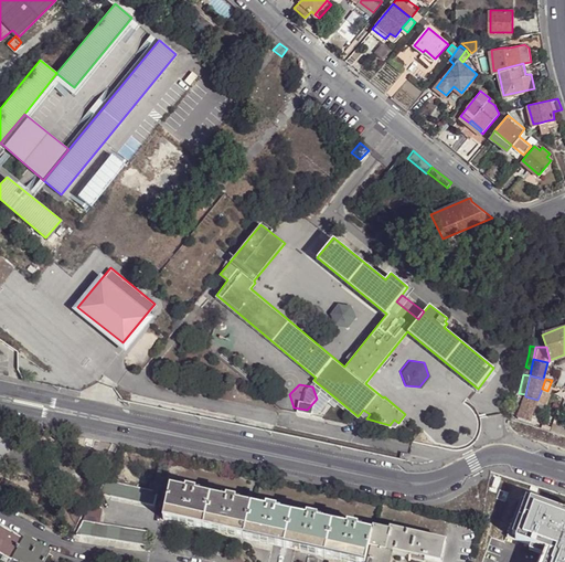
[(542,389),(537,400),(546,403),(551,391),(547,391),(542,389)]
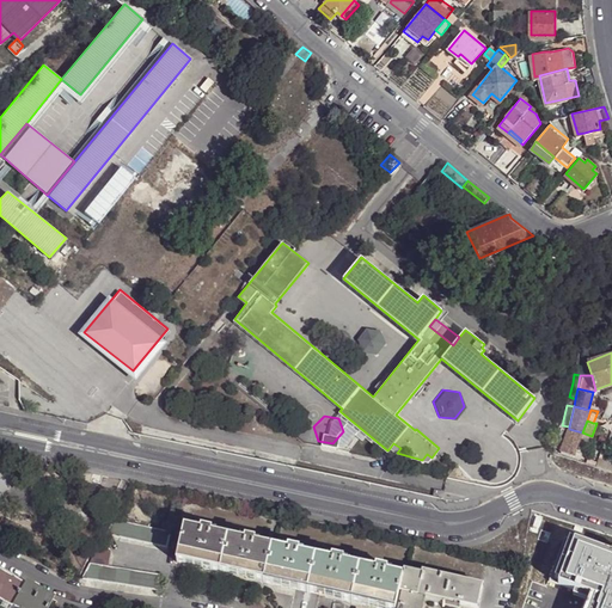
[(557,441),(564,443),(569,429),(569,427),(562,425),(557,441)]
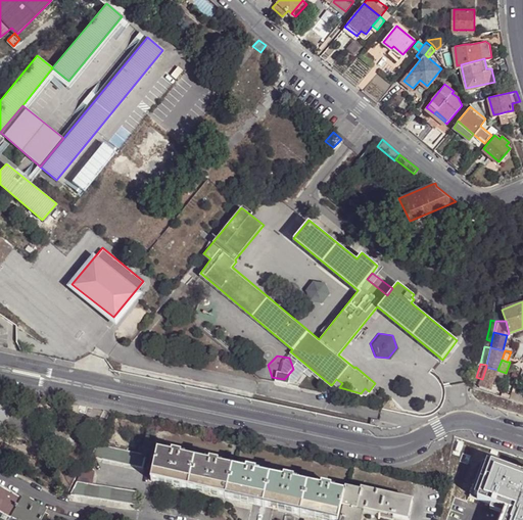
[(479,384),(490,388),(494,377),(497,370),(486,367),(482,379),(479,384)]
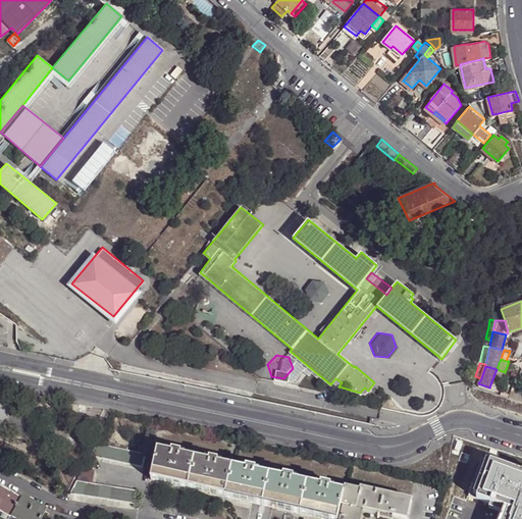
[(497,369),(493,376),(501,378),(502,378),(505,372),(497,369)]
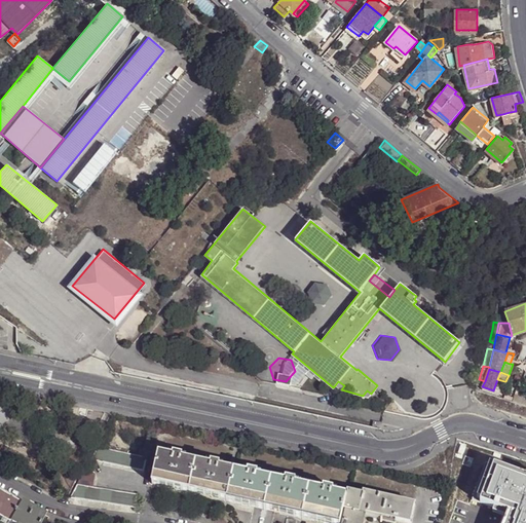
[(338,381),(335,385),(341,389),(344,385),(338,381)]
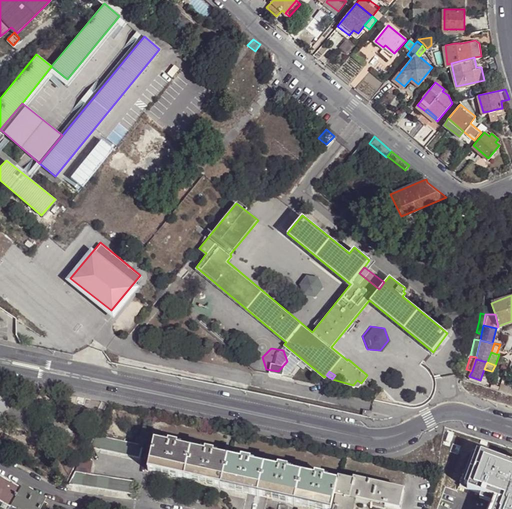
[(511,383),(502,380),(500,387),(511,391),(511,383)]
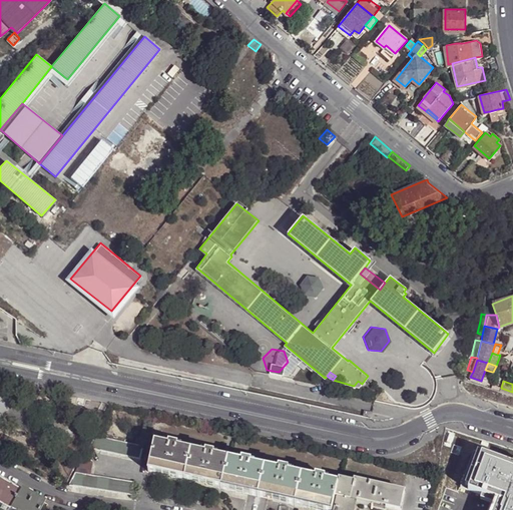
[(142,444),(95,433),(89,445),(139,457),(142,444)]
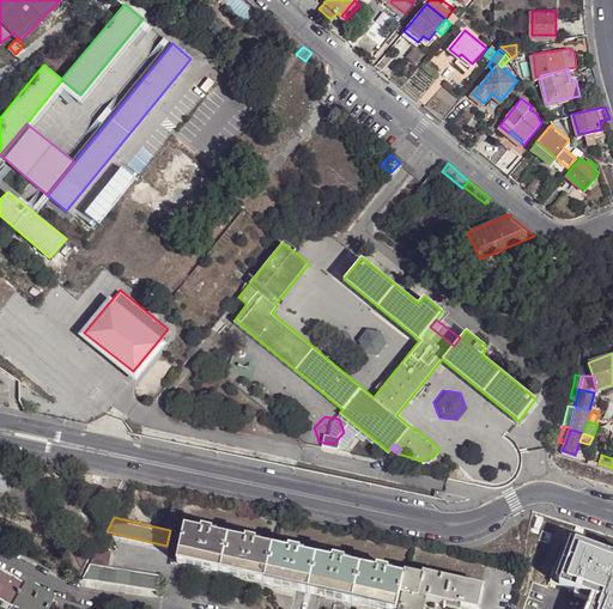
[(533,522),(529,543),(548,546),(552,524),(533,522)]
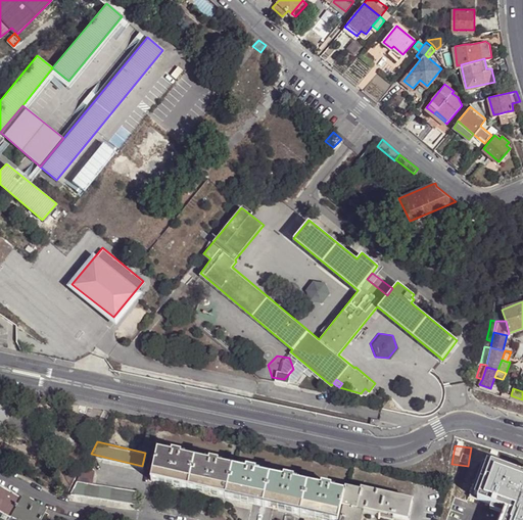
[(150,478),(188,487),(194,459),(178,455),(174,454),(167,453),(157,451),(150,478)]
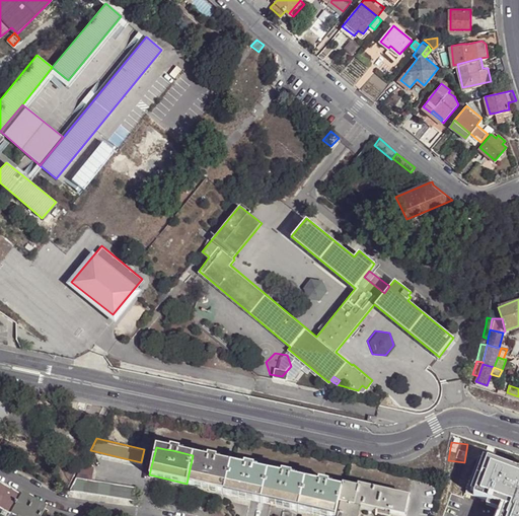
[(193,455),(187,484),(224,493),(230,464),(220,462),(214,460),(210,459),(193,455)]
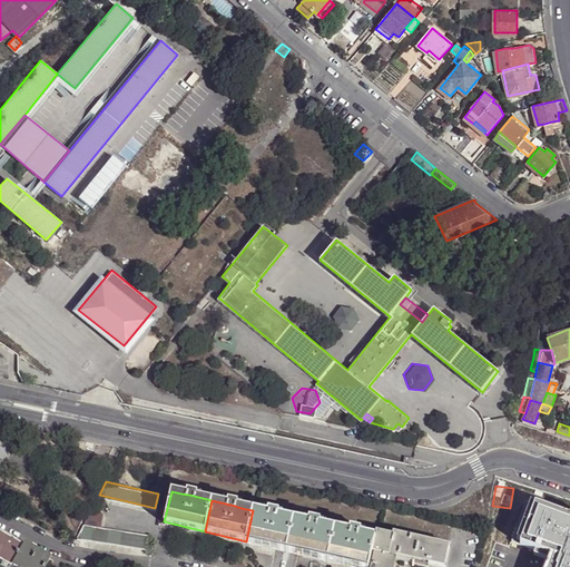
[(569,566),(569,515),(536,501),(522,543),(552,556),(548,566),(569,566)]
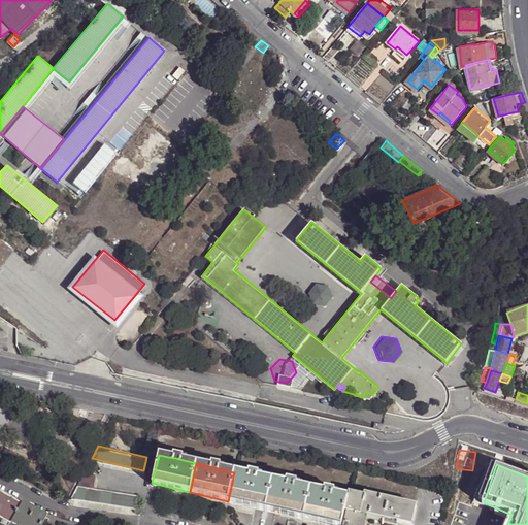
[(135,507),(138,494),(93,486),(95,472),(83,470),(70,496),(135,507)]
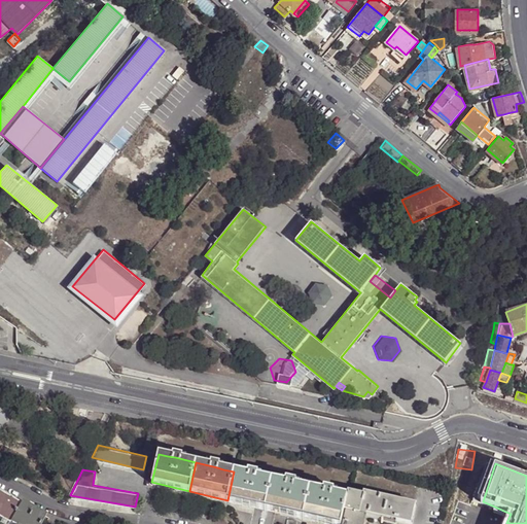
[(234,472),(227,500),(250,505),(257,477),(255,476),(251,476),(234,472)]
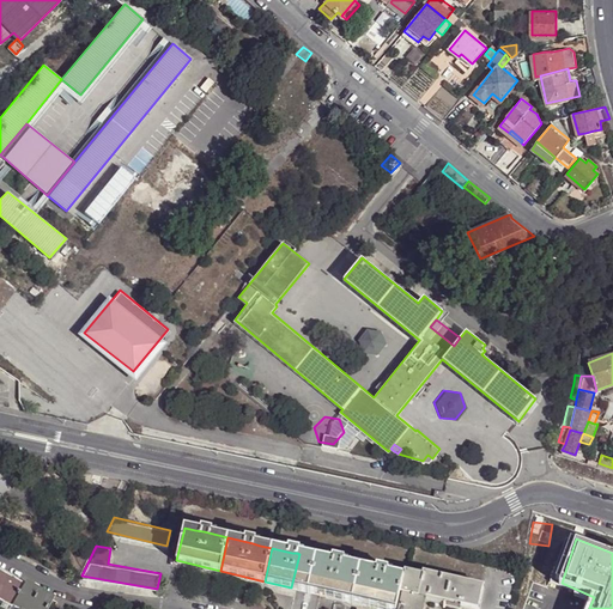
[(299,554),(291,588),(309,592),(317,558),(299,554)]
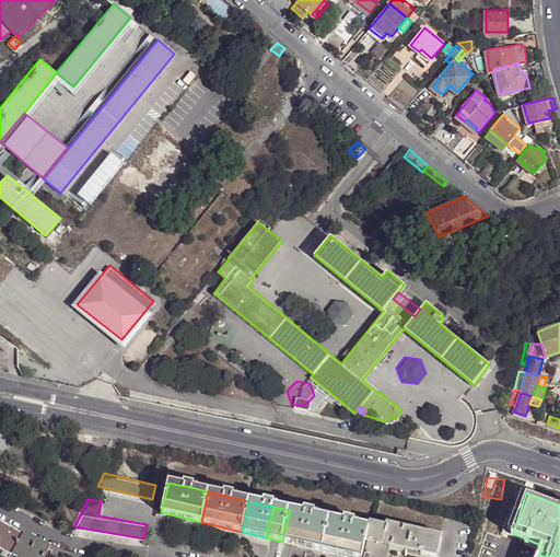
[(290,510),(282,542),(300,545),(306,514),(290,510)]
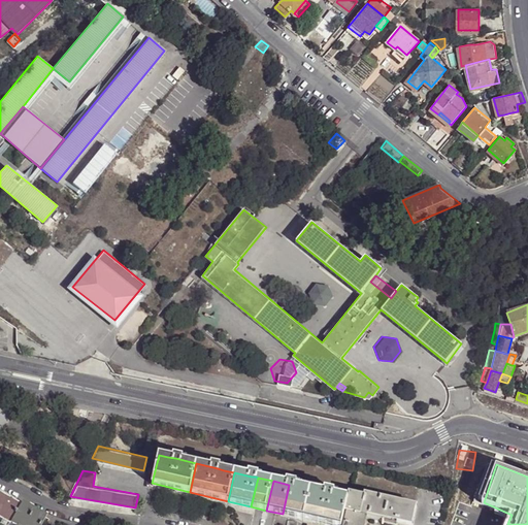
[(290,485),(289,485),(283,514),(304,519),(310,490),(294,486),(290,485)]
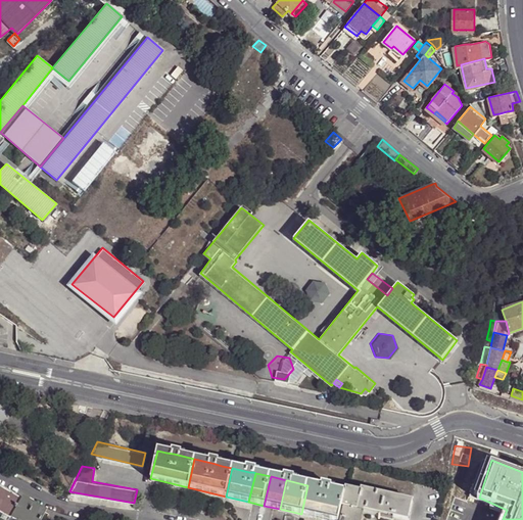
[(0,484),(0,488),(19,499),(20,495),(0,484)]
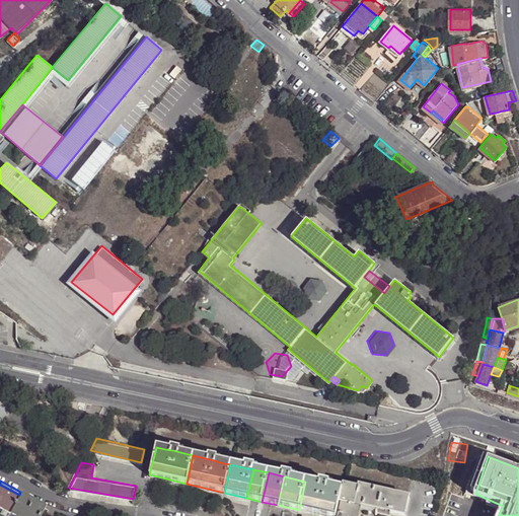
[(305,482),(299,510),(325,515),(336,515),(341,500),(343,491),(338,490),(325,487),(322,486),(305,482)]
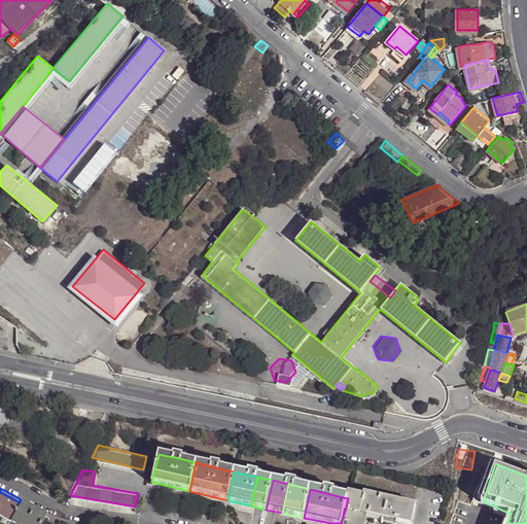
[(0,515),(14,523),(15,523),(18,523),(20,523),(38,523),(45,512),(22,498),(21,499),(20,502),(0,492),(0,515)]
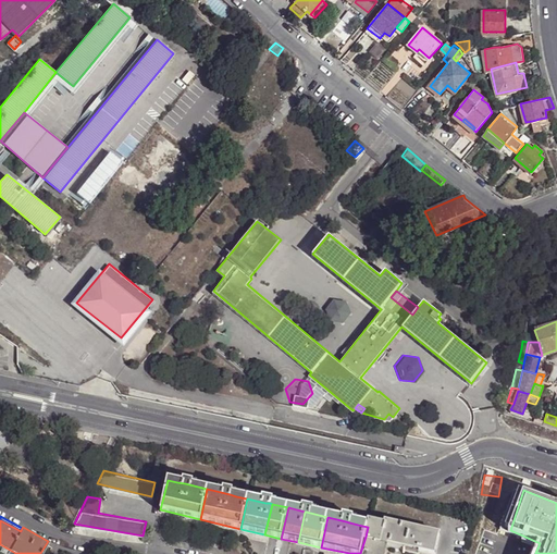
[(369,520),(368,527),(366,537),(420,549),(436,553),(441,533),(386,521),(385,524),(369,520)]
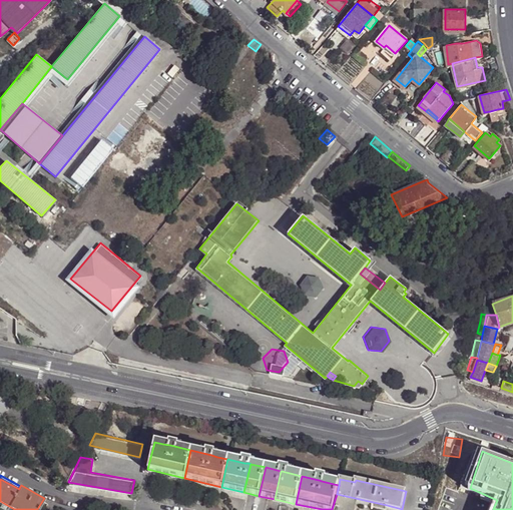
[(337,494),(332,509),(336,509),(339,498),(357,502),(386,508),(387,505),(337,494)]
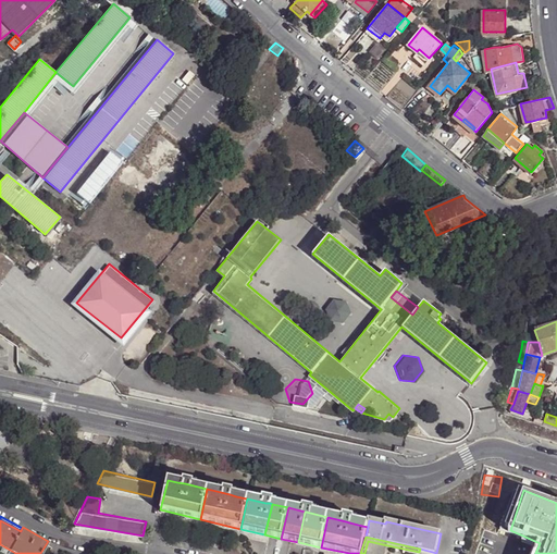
[(368,541),(364,553),(384,553),(387,545),(368,541)]
